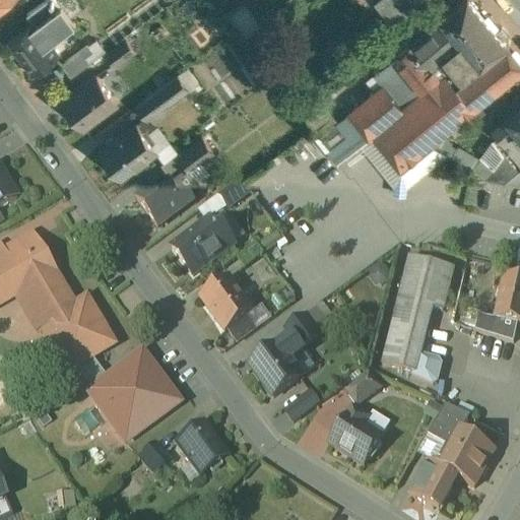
[(56,0),(47,0),(28,14),(34,22),(8,41),(34,74),(59,55),(45,36),(69,18),(56,0)]
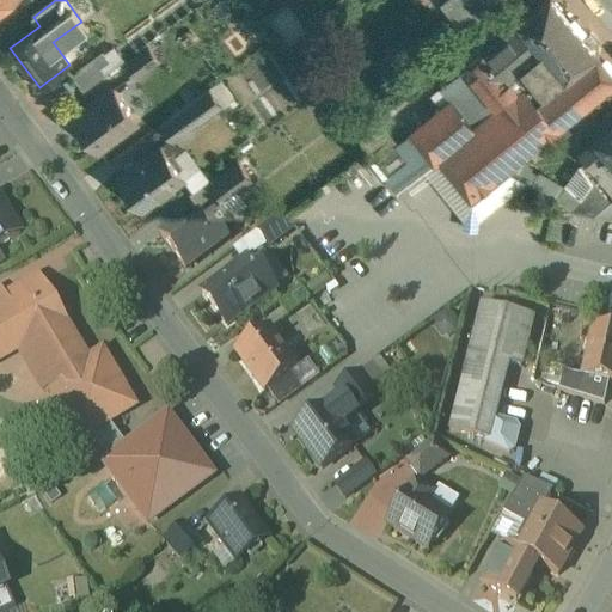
[(448,0),(445,4),(463,26),(494,1),(491,0),(448,0)]
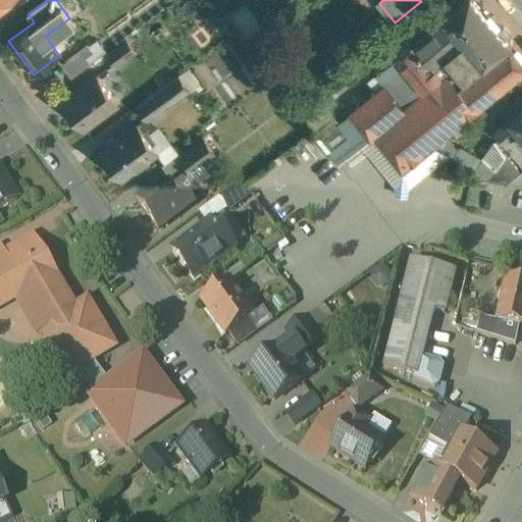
[(470,0),(467,0),(442,20),(455,36),(425,60),(440,79),(452,92),(509,46),(470,0)]
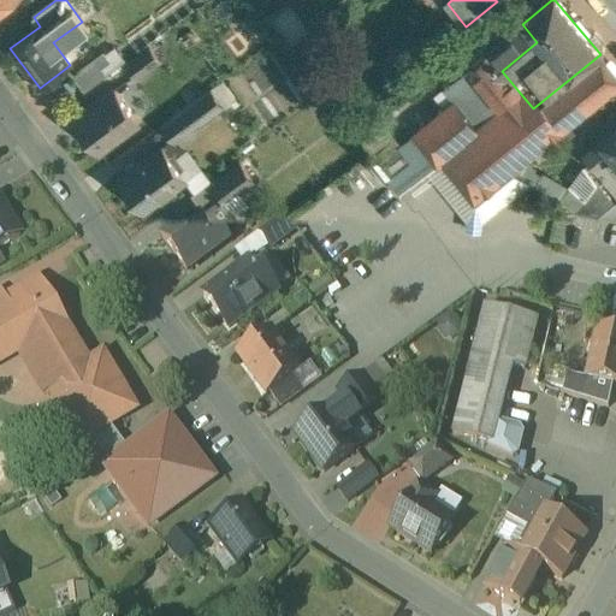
[(520,93),(502,71),(537,42),(522,24),(467,70),(499,110),(520,93)]
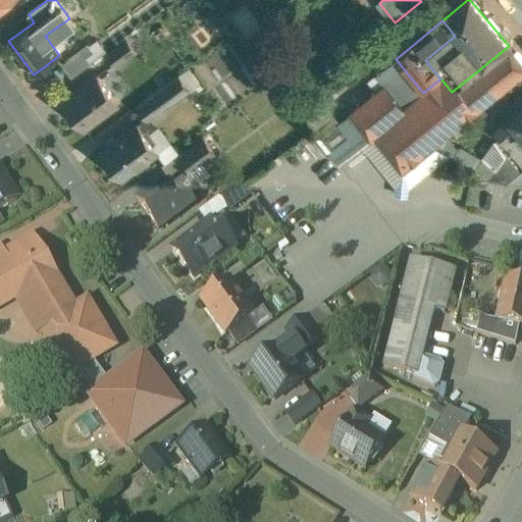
[(127,40),(106,55),(115,66),(136,51),(127,40)]
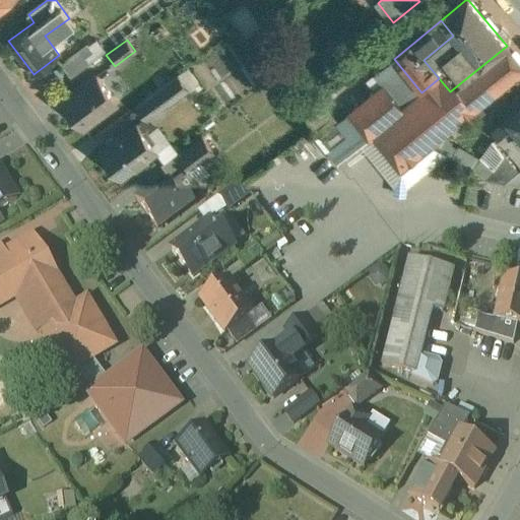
[(105,53),(95,41),(88,46),(93,52),(85,58),(90,64),(105,53)]
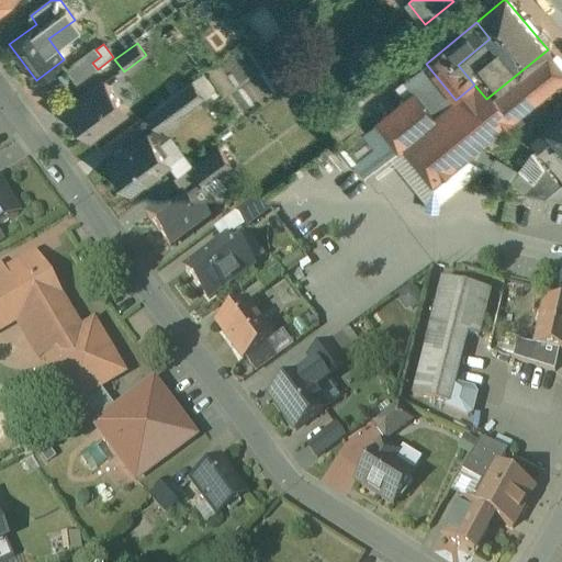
[(94,47),(85,55),(86,56),(67,70),(77,83),(98,69),(92,63),(101,56),(96,49),(94,47)]
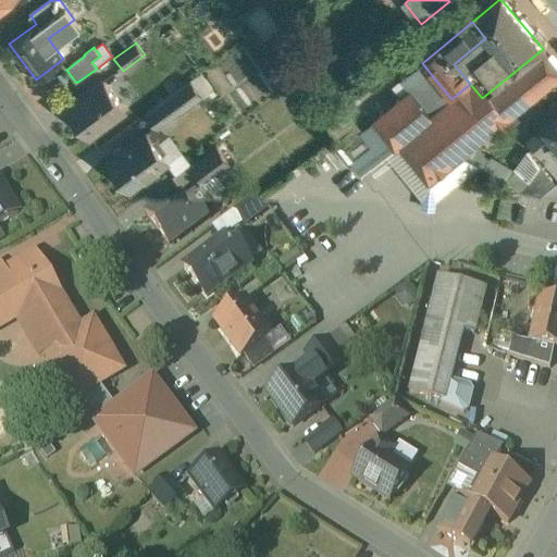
[(452,99),(422,63),(400,81),(410,93),(374,122),(396,149),(400,146),(422,173),(421,175),(428,184),(430,182),(431,184),(556,81),(556,66),(543,49),(482,98),(463,114),(463,113),(452,99)]
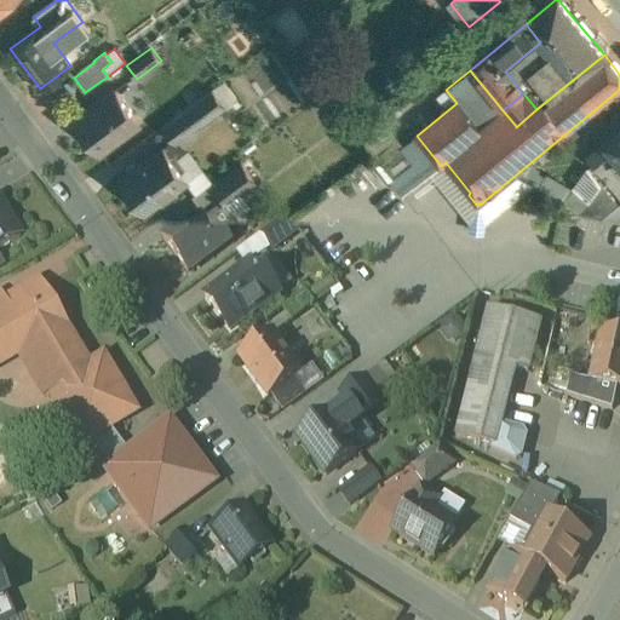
[(139,122),(115,90),(74,120),(98,153),(139,122)]
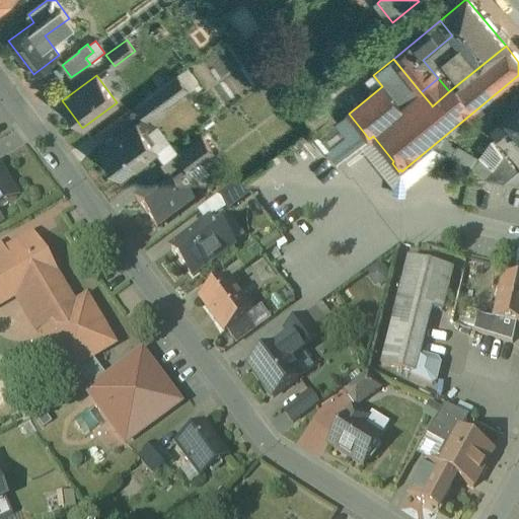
[(177,76),(159,89),(168,102),(168,103),(169,105),(189,91),(177,76)]
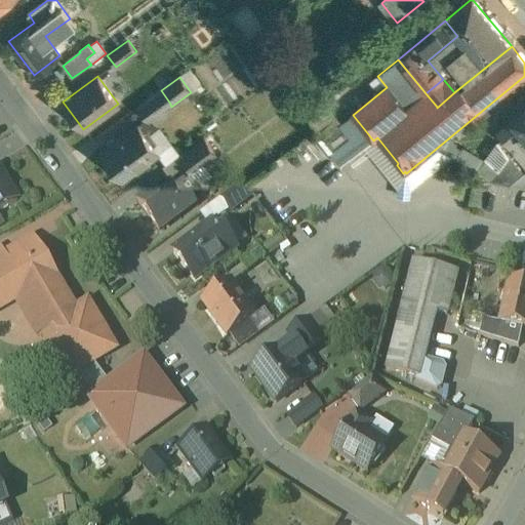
[(443,79),(426,93),(437,107),(454,92),(443,79)]
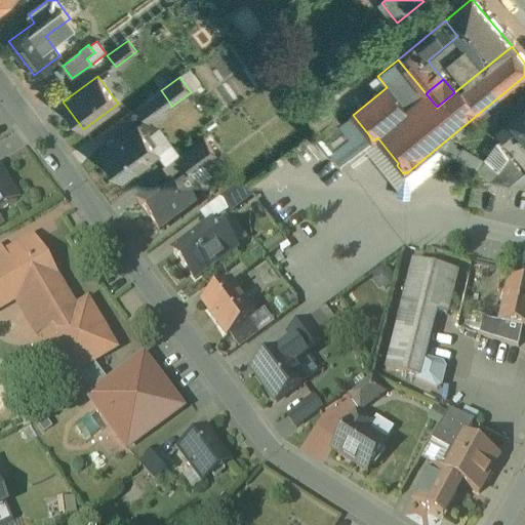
[(161,90),(137,108),(148,120),(170,105),(170,104),(161,90)]
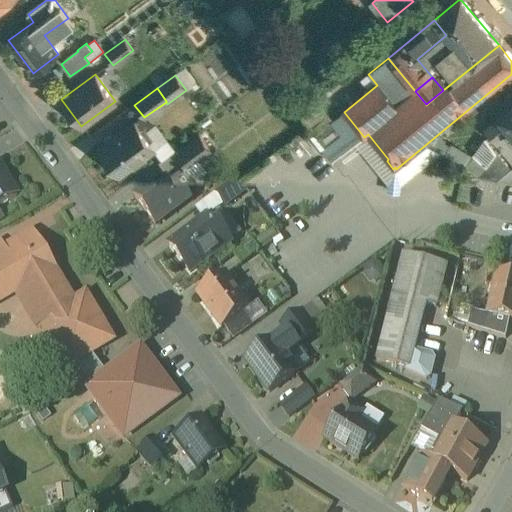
[(511,105),(498,117),(499,118),(485,130),(504,154),(511,148),(511,105)]
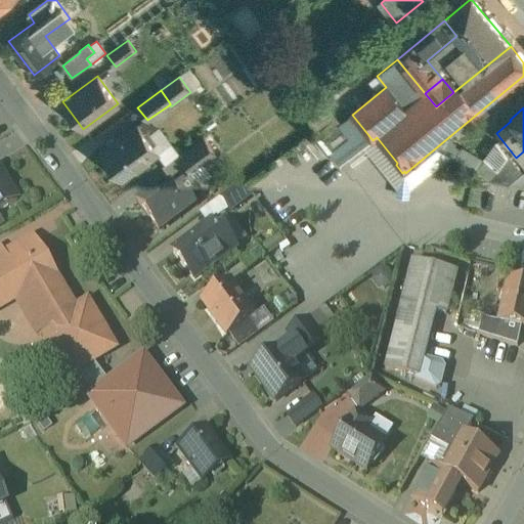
[(373,140),(352,115),(341,124),(351,137),(333,151),(331,153),(341,165),(373,140)]
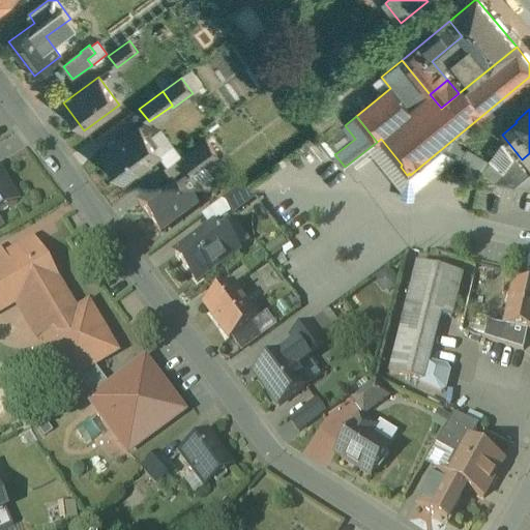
[(345,125),(340,119),(321,134),(336,153),(355,139),(345,125)]
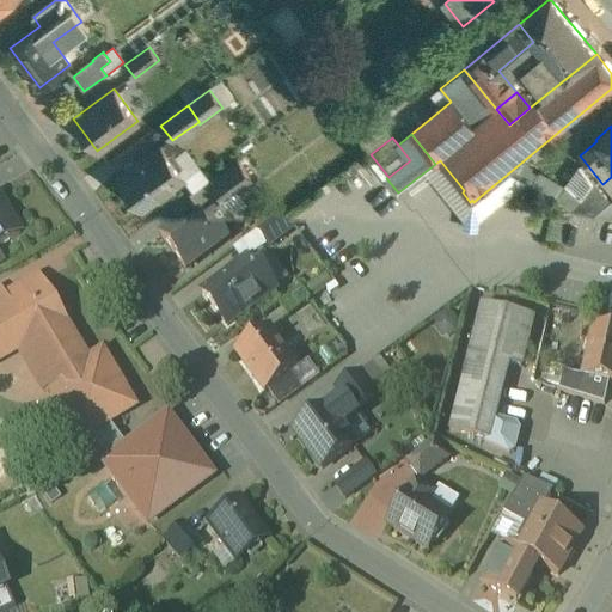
[(161,145),(117,178),(142,210),(185,178),(171,159),(161,145)]
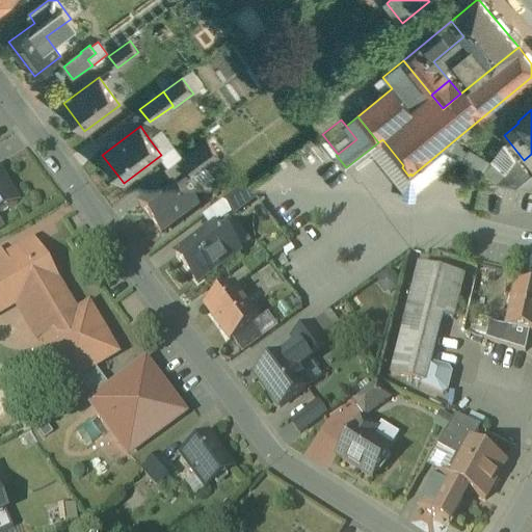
[(181,157),(161,130),(149,138),(161,155),(168,165),(181,157)]
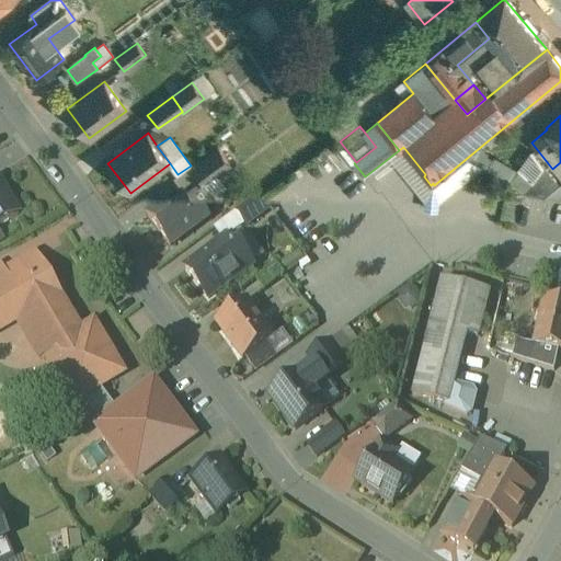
[(218,148),(193,168),(203,180),(206,184),(231,165),(218,148)]
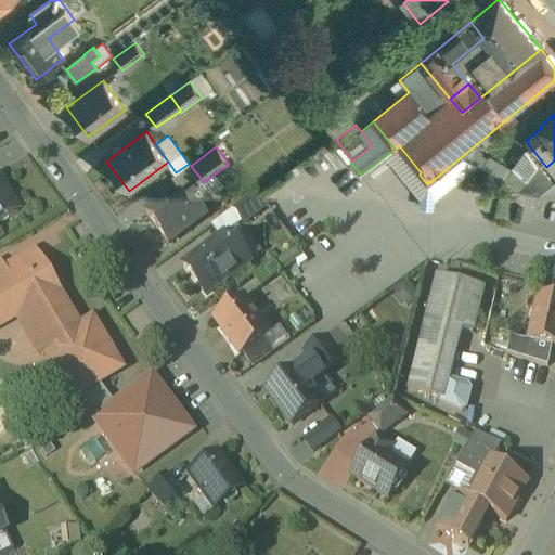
[(176,172),(172,176),(181,189),(184,186),(185,189),(201,178),(191,166),(189,164),(176,172)]
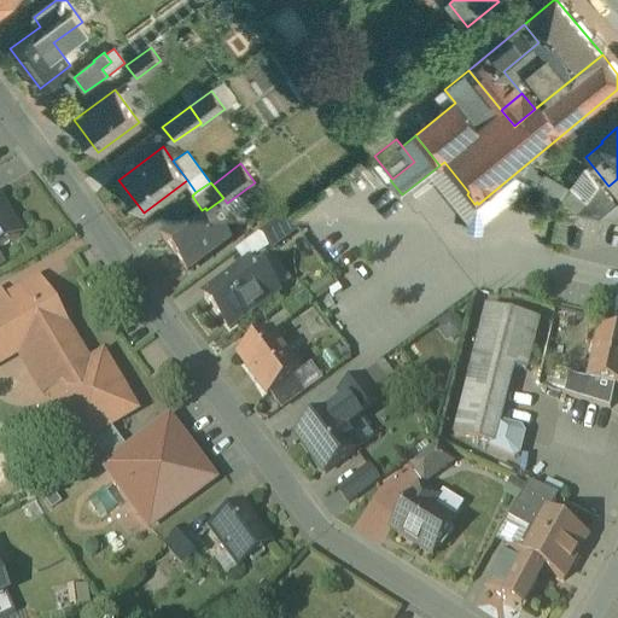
[(616,205),(598,184),(577,213),(600,219),(616,205)]
